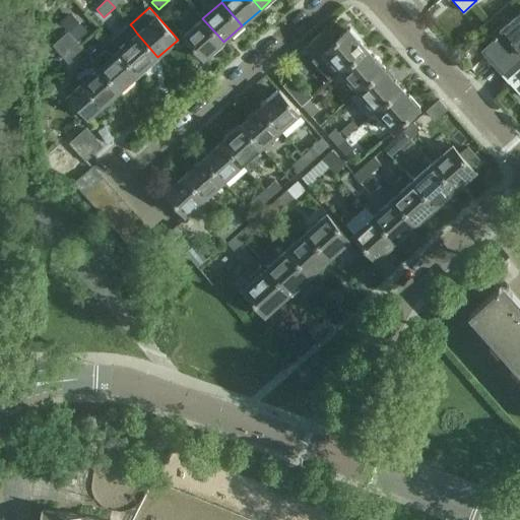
[(87,33),(70,13),(60,22),(63,27),(64,26),(77,42),(87,33)]
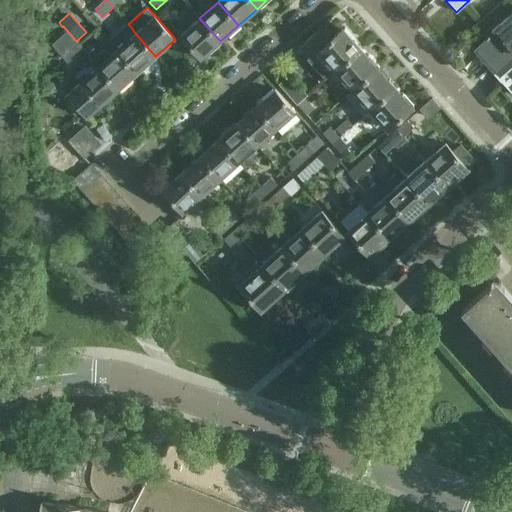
[(200,58),(220,41),(213,33),(199,18),(180,35),(200,58)]
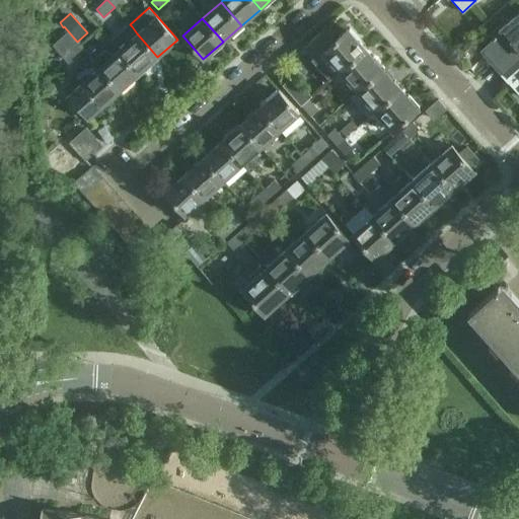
[(501,73),(518,57),(518,18),(505,31),(504,30),(500,33),(482,51),(501,73)]
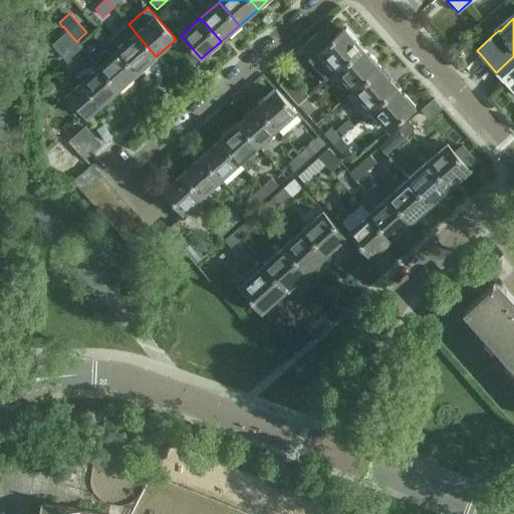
[(324,24),(299,46),(310,58),(308,59),(326,80),(336,70),(336,71),(363,47),(346,27),(335,37),(324,24)]
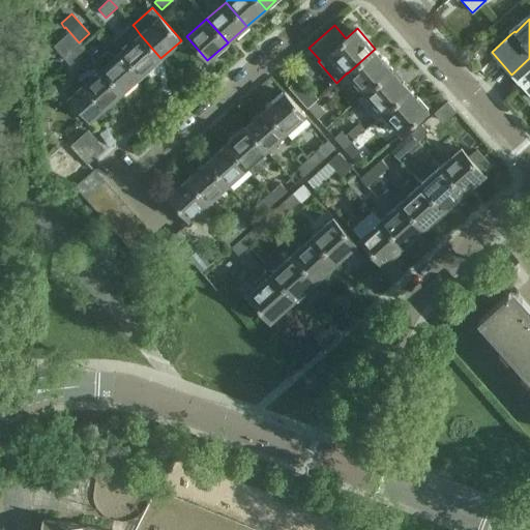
[(85,50),(78,42),(79,42),(65,27),(64,28),(67,31),(60,37),(62,40),(61,41),(77,58),(85,50)]
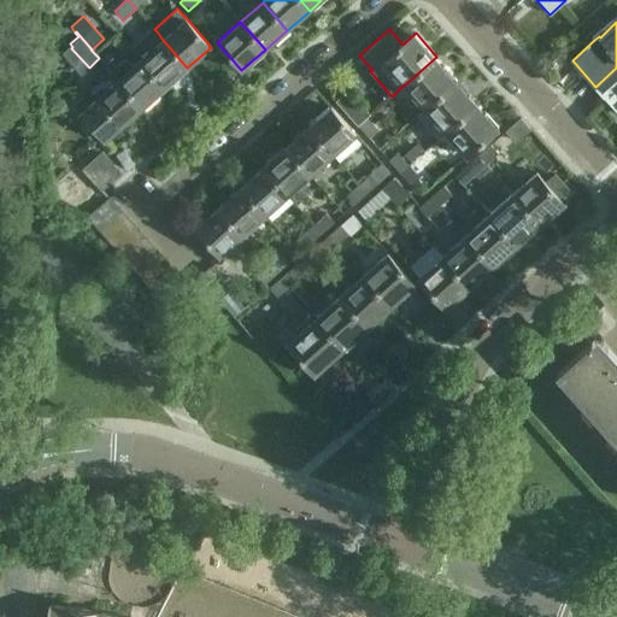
[(163,40),(141,59),(165,87),(187,68),(163,40)]
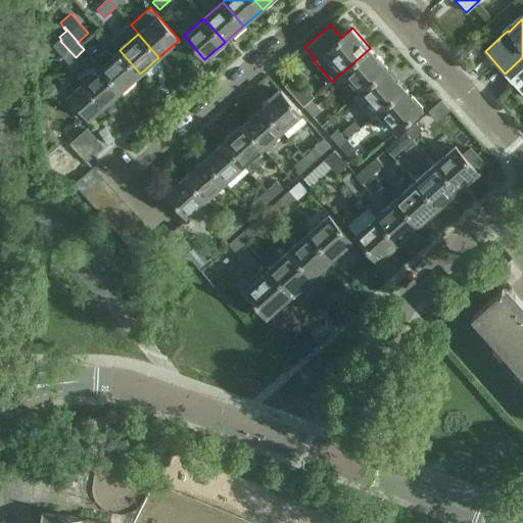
[(342,73),(361,92),(387,68),(370,48),(342,73)]
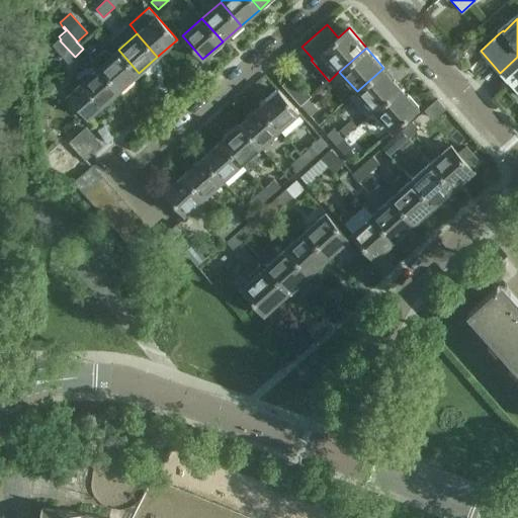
[(93,60),(120,89),(139,73),(118,50),(111,56),(109,53),(105,52),(101,53),(93,60)]
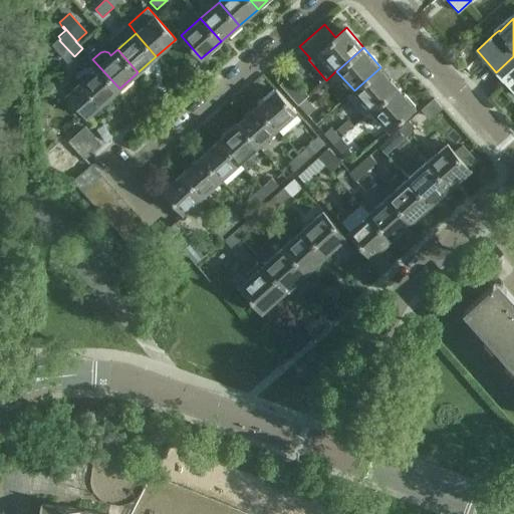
[(513,56),(496,72),(513,92),(513,56)]
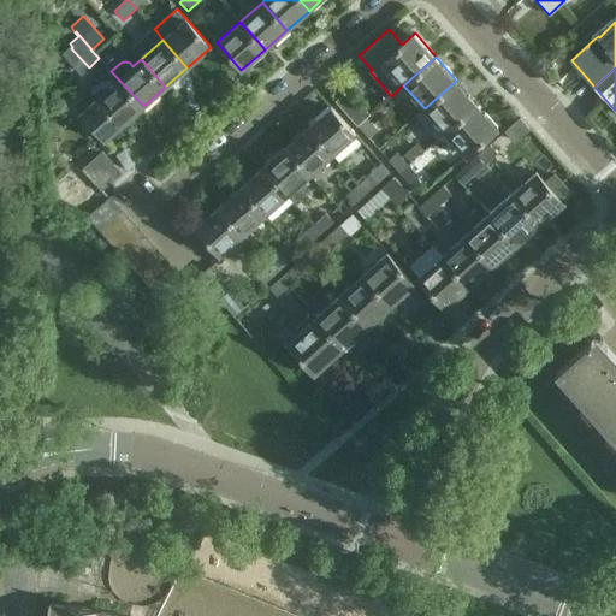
[(106,138),(143,106),(111,71),(110,72),(117,80),(81,112),(106,138)]
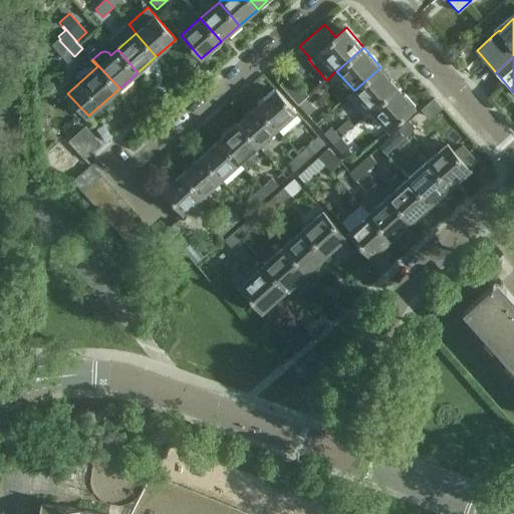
[(380,67),(354,90),(347,96),(349,98),(348,99),(361,114),(362,114),(364,115),(371,109),(398,86),(380,67)]
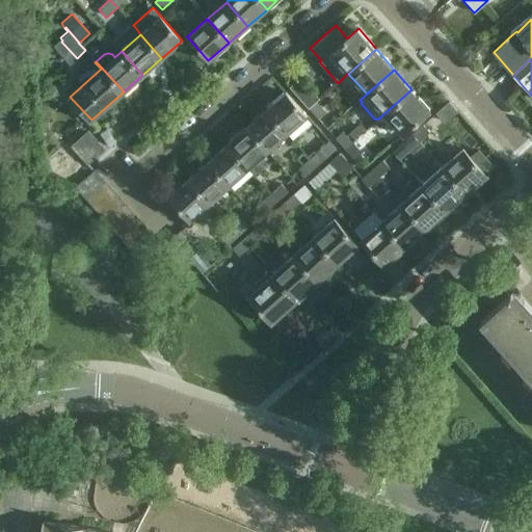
[(300,78),(289,87),(308,108),(319,99),(300,78)]
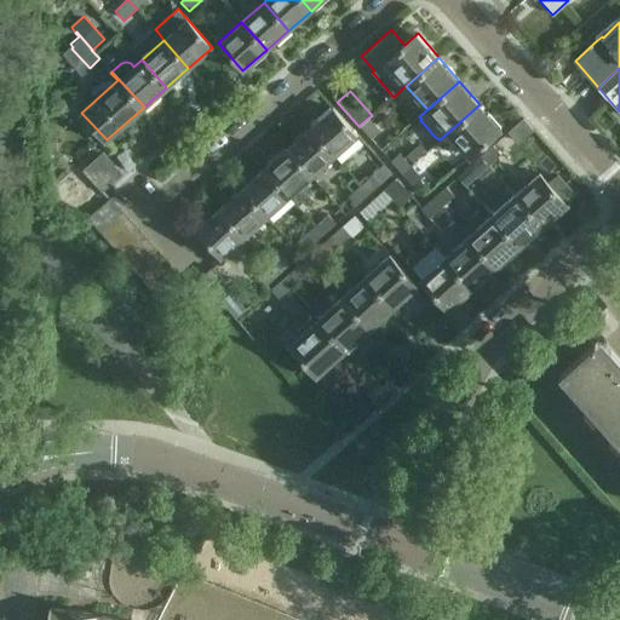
[(480,104),(448,132),(469,156),(500,128),(480,104)]
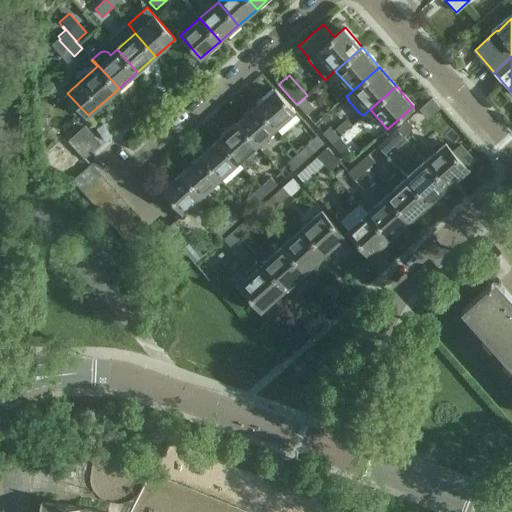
[(255,106),(276,129),(295,112),(275,89),(255,106)]
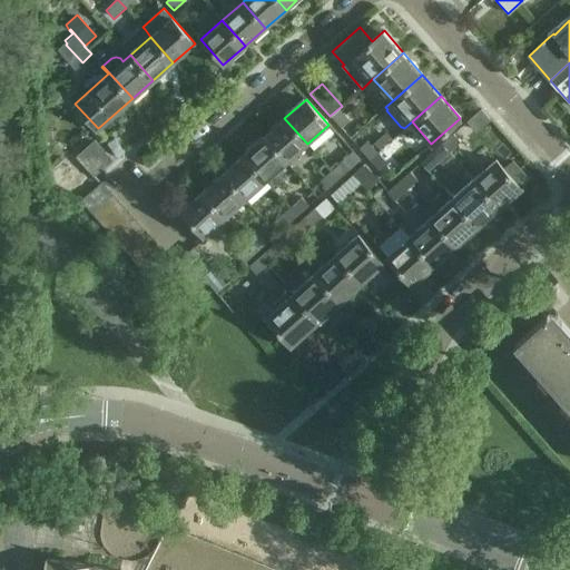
[(340,109),(342,106),(330,116),(331,117),(341,128),(350,120),(340,109)]
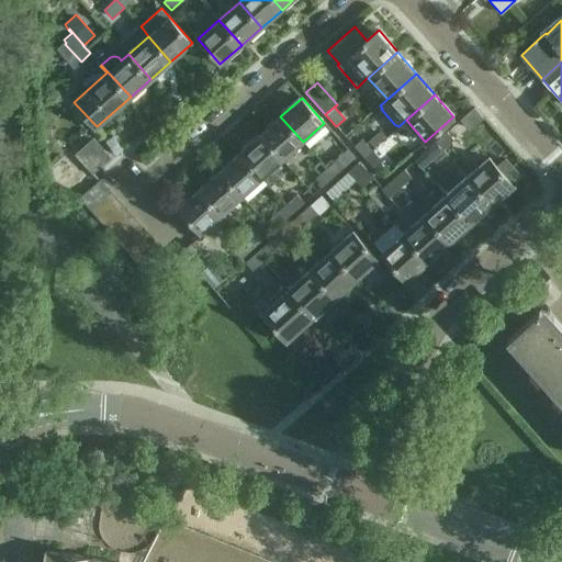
[(280,116),(260,135),(282,160),(303,142),(280,116)]
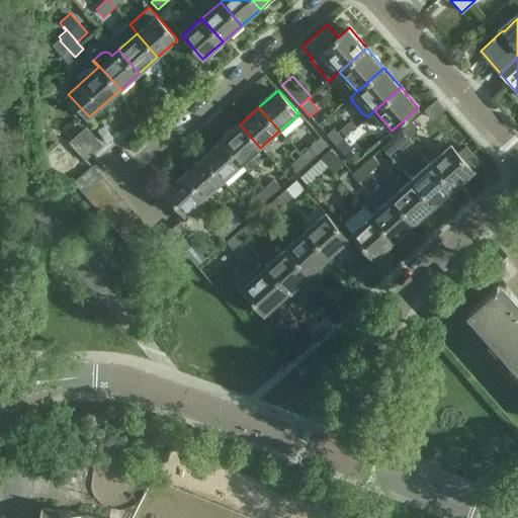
[(427,122),(420,114),(400,132),(407,140),(427,122)]
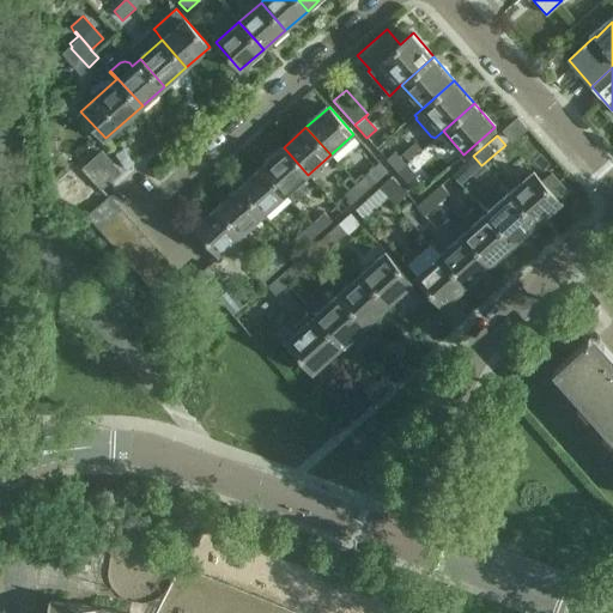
[(284,147),(261,167),(285,194),(308,175),(284,147)]
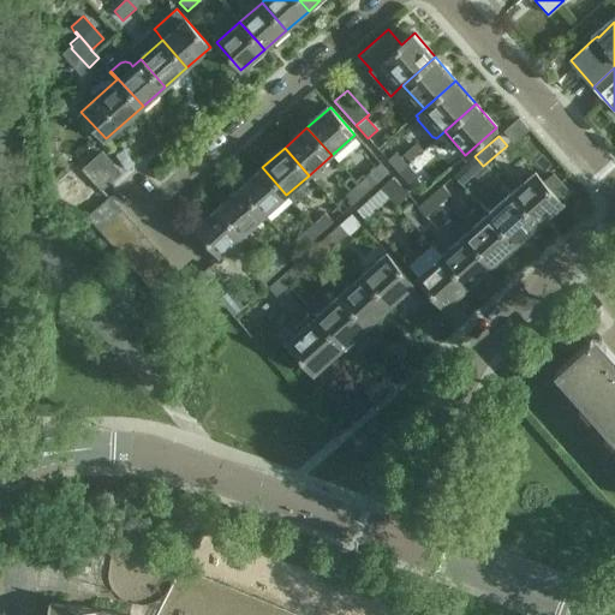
[(396,151),(387,161),(396,172),(406,163),(396,151)]
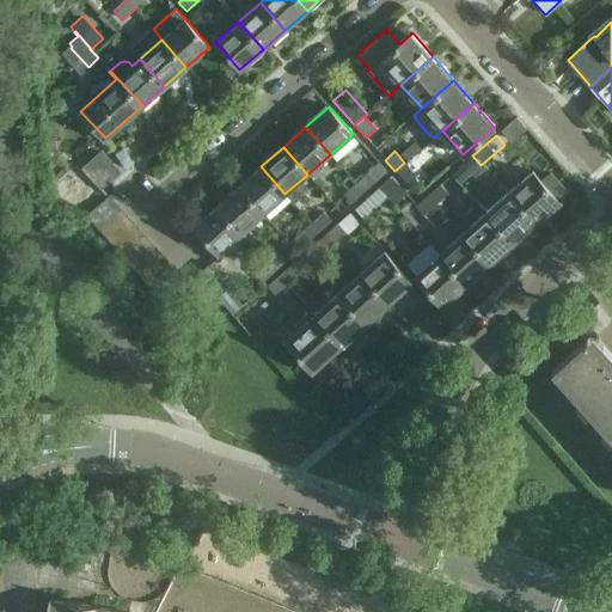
[(461,165),(470,175),(481,165),(472,155),(461,165)]
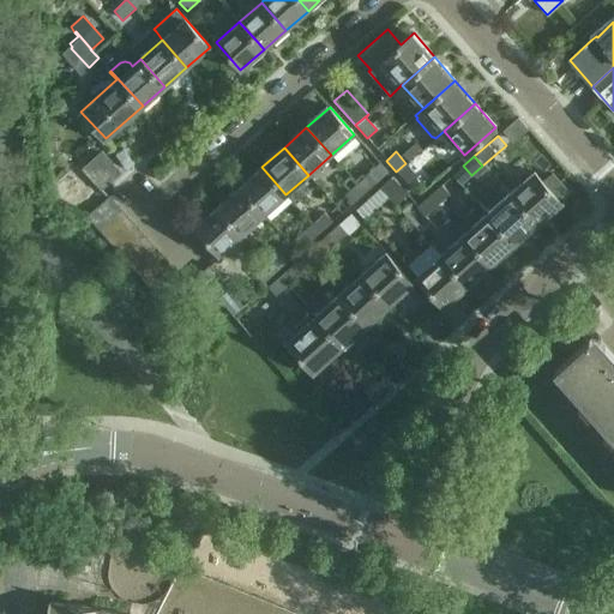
[(387,173),(379,163),(356,184),(365,193),(387,173)]
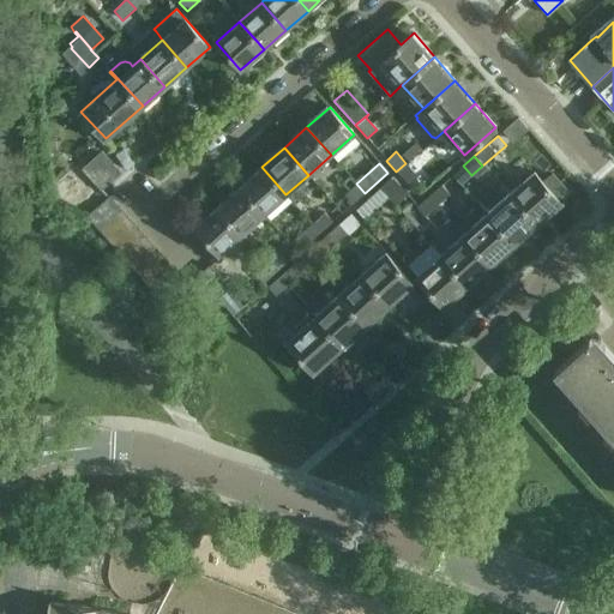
[(408,185),(417,176),(405,163),(396,172),(408,185)]
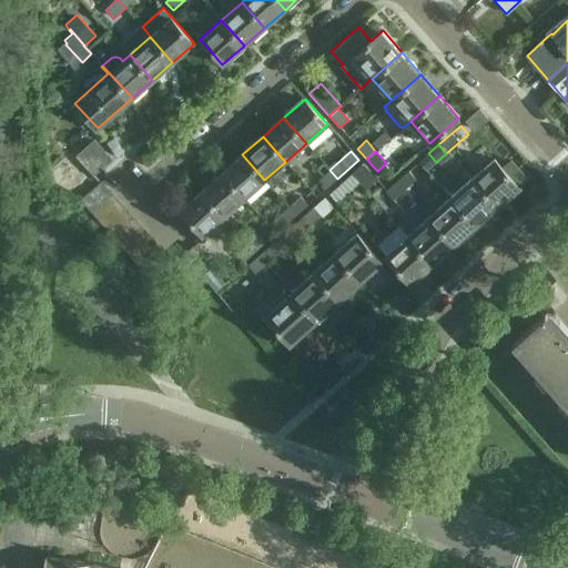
[(244,199),(264,180),(242,154),(221,173),(244,199)]
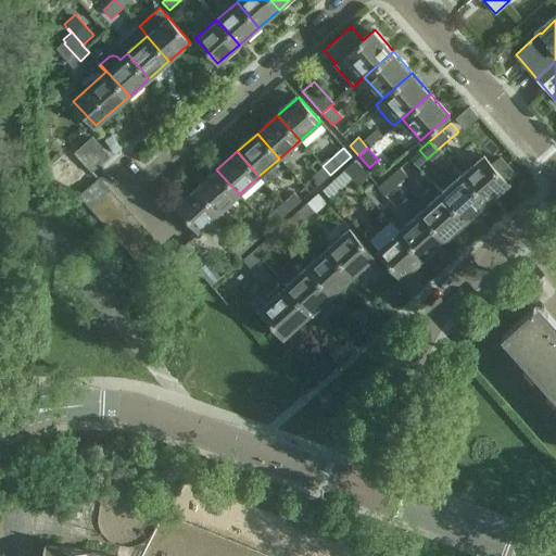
[(462,176),(487,204),(508,185),(506,181),(514,175),(500,159),(492,165),(483,156),(462,176)]
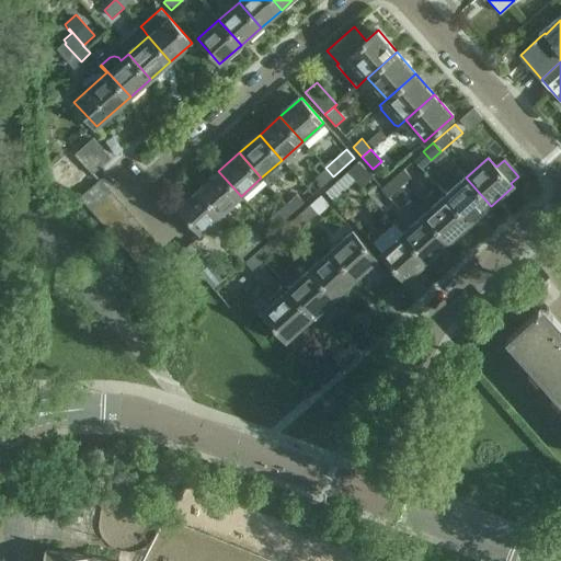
[(373,179),(358,162),(346,172),(362,189),(373,179)]
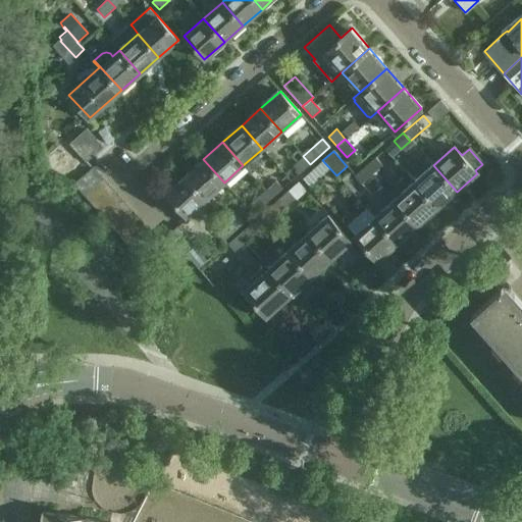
[(293,166),(300,173),(310,164),(303,156),(293,166)]
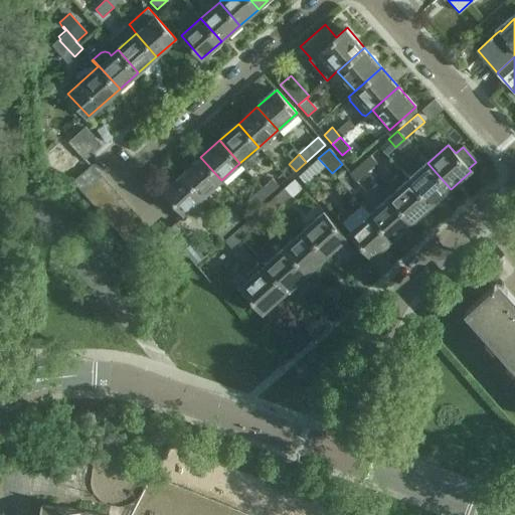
[(377,163),(369,155),(358,165),(365,173),(377,163)]
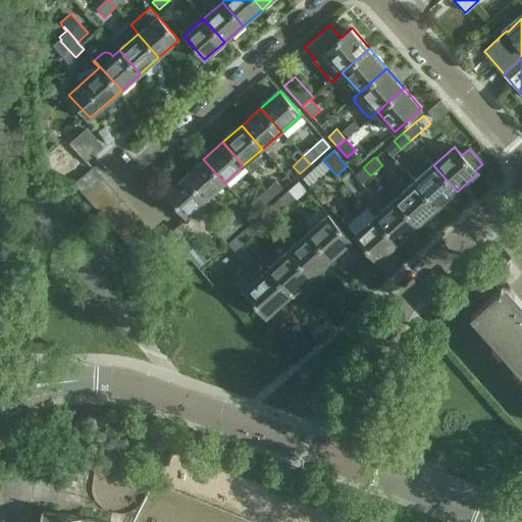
[(205,199),(224,183),(203,159),(185,175),(205,199)]
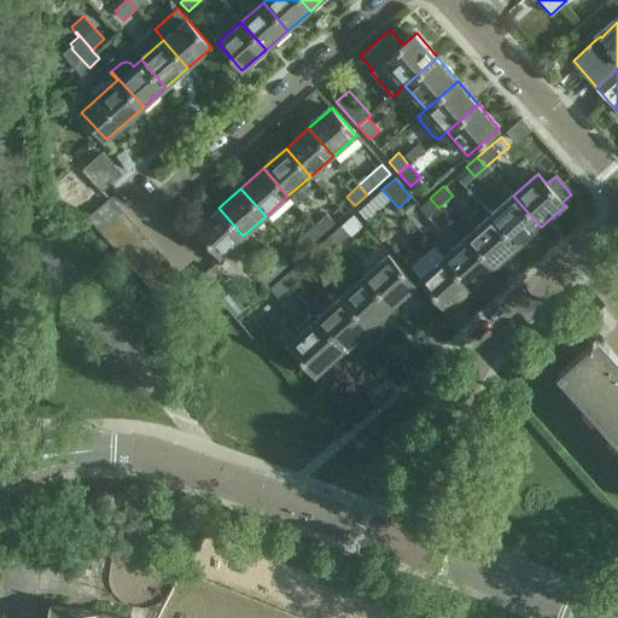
[(513,196),(490,216),(518,248),(541,227),(513,196)]
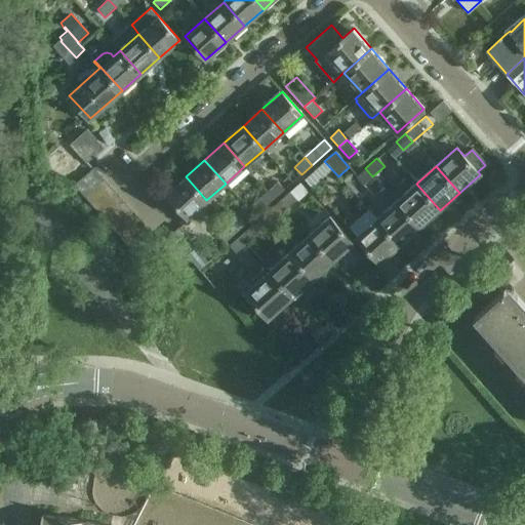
[(82,195),(102,177),(93,168),(74,186),(82,195)]
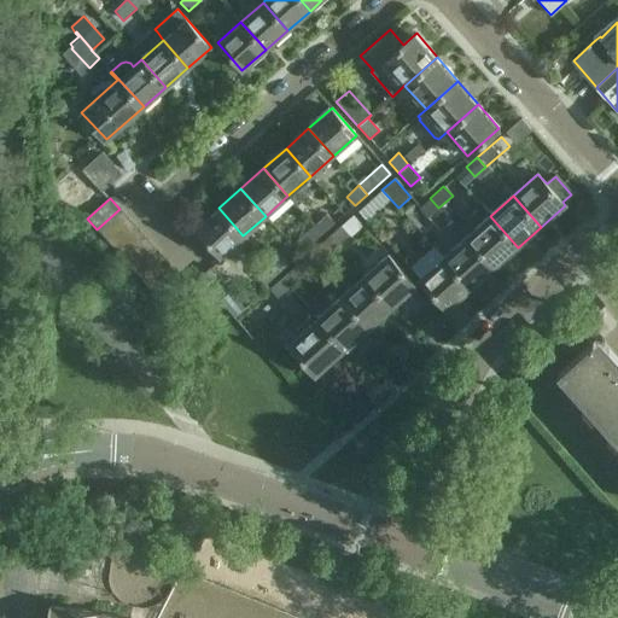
[(420,210),(427,217),(438,208),(430,198),(420,208),(415,203),(403,214),(409,220),(420,210)]
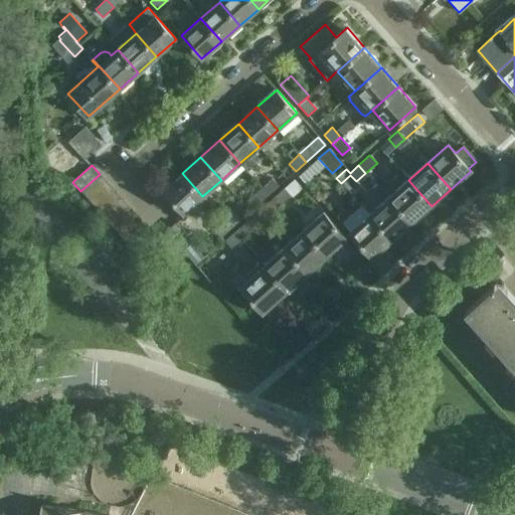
[(202,196),(182,173),(162,190),(183,213),(202,196)]
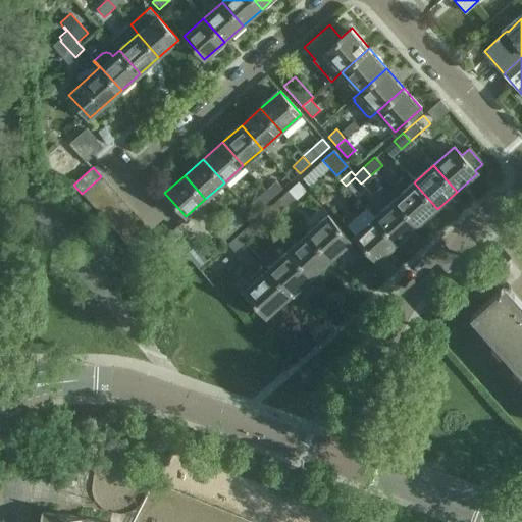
[(101,176),(82,194),(90,203),(109,186),(101,176)]
